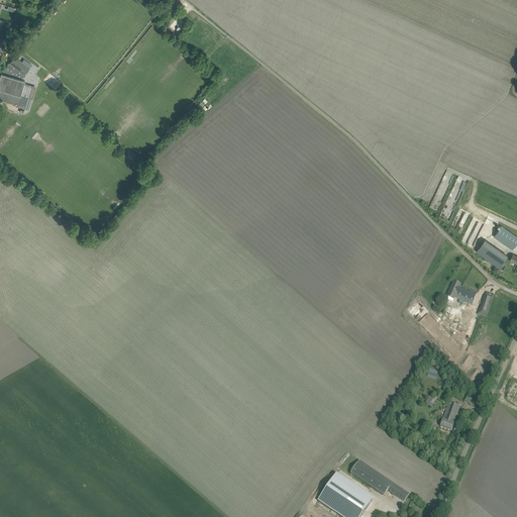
[(8,65),(2,73),(22,80),(23,77),(24,75),(25,75),(28,70),(30,68),(29,68),(22,62),(14,56),(9,63),(9,64),(8,65)]
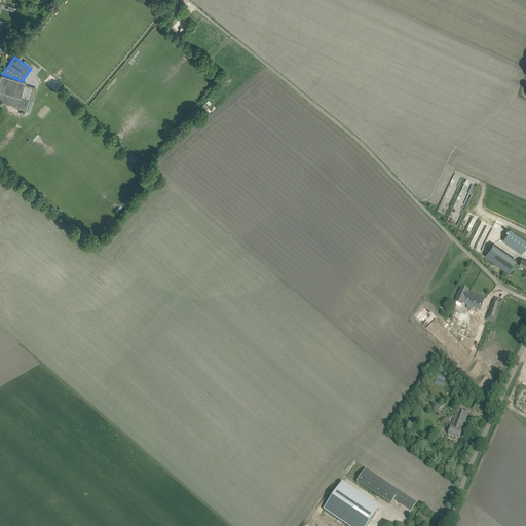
[(0,89),(1,90),(0,92),(0,101),(12,105),(14,106),(15,105),(16,106),(17,106),(21,97),(24,86),(24,85),(25,81),(23,81),(2,74),(1,74),(0,77),(0,89)]
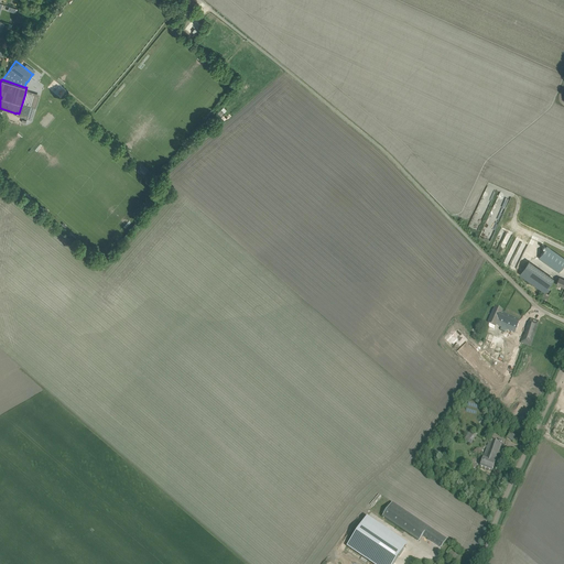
[(49,90),(44,95),(54,105),(58,99),(49,90)]
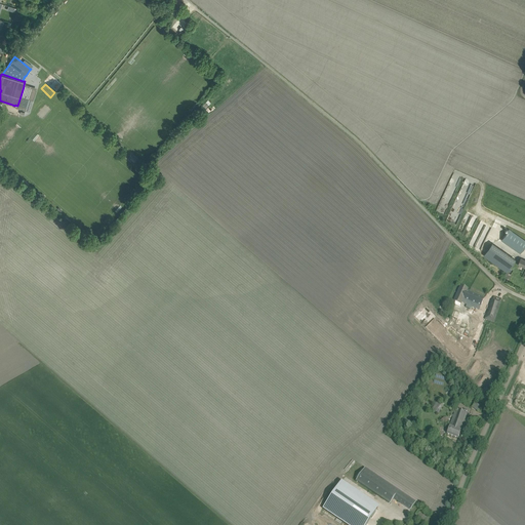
[(21,96),(17,106),(18,106),(17,108),(29,112),(33,101),(29,98),(30,93),(32,88),(24,85),(24,86),(21,96)]
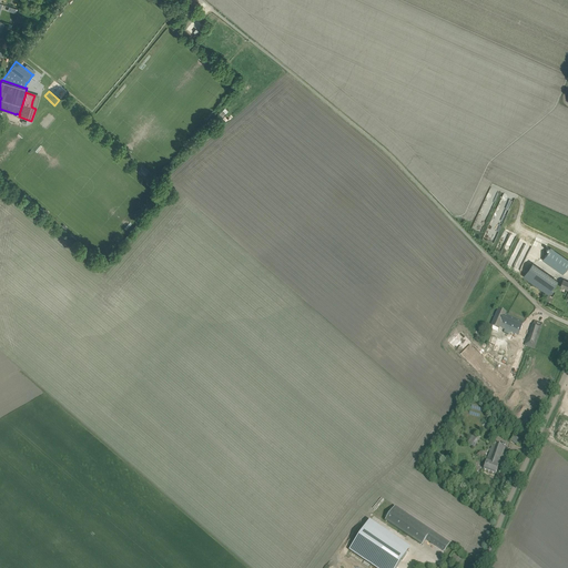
[(550,247),(543,260),(563,274),(567,265),(567,255),(557,247),(555,251),(550,247)]
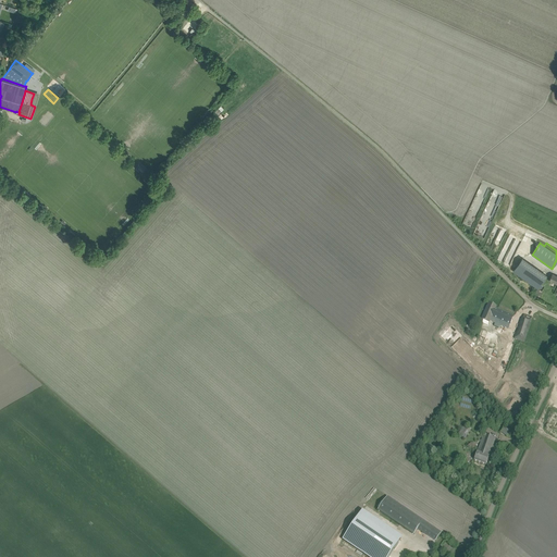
[(541,274),(533,285),(539,288),(540,286),(546,277),(547,275),(543,272),(541,274)]
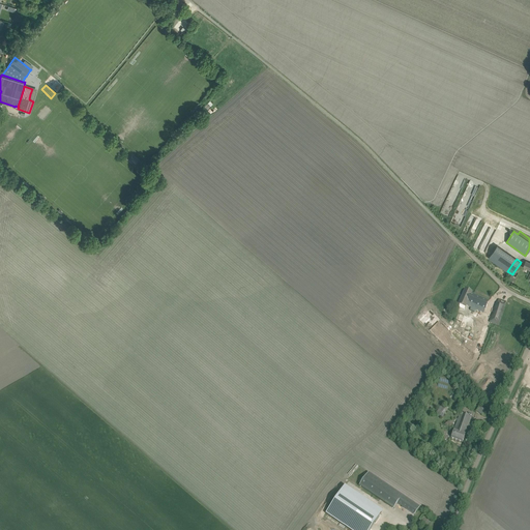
[(459,305),(465,307),(466,305),(483,313),(489,301),(471,294),(472,292),(466,289),(459,305)]
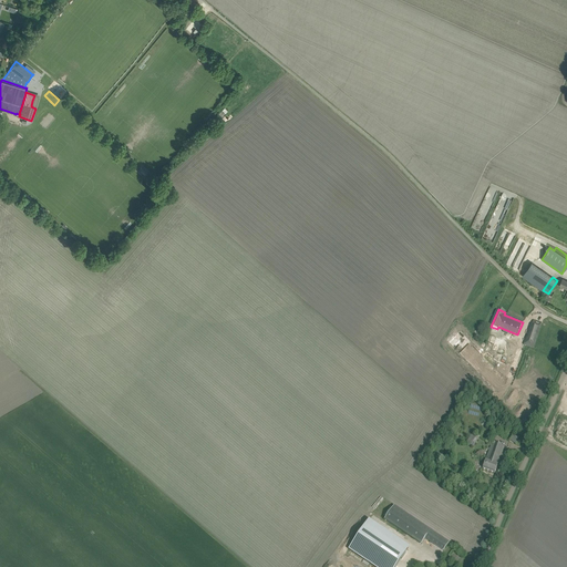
[(531,325),(524,344),(534,348),(540,328),(531,325)]
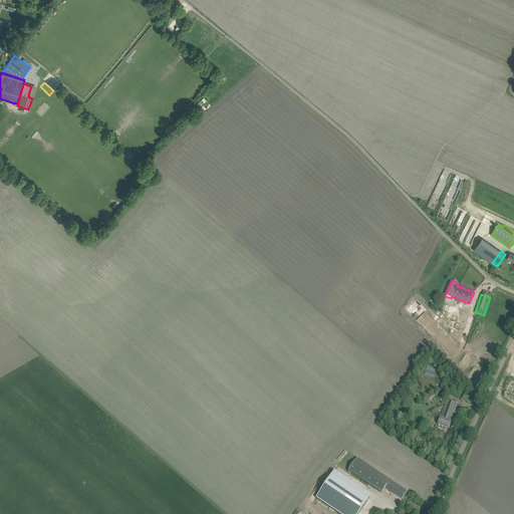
[(468,319),(470,312),(446,304),(444,310),(448,311),(446,316),(451,317),(452,314),(468,319)]
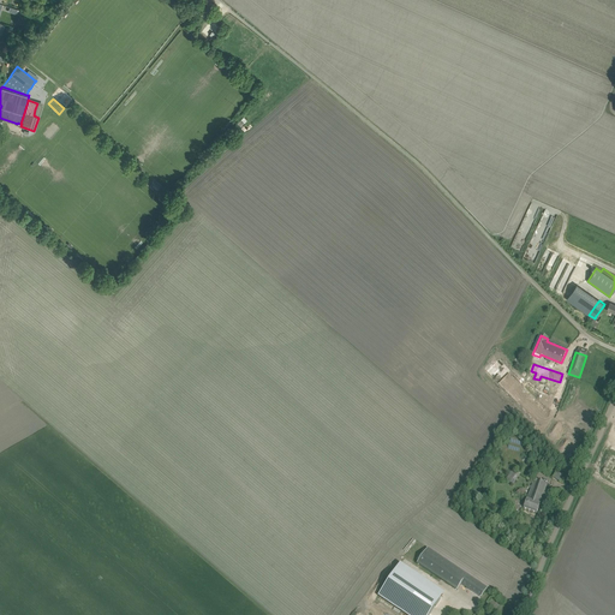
[(506,479),(513,485),(520,475),(513,469),(506,479)]
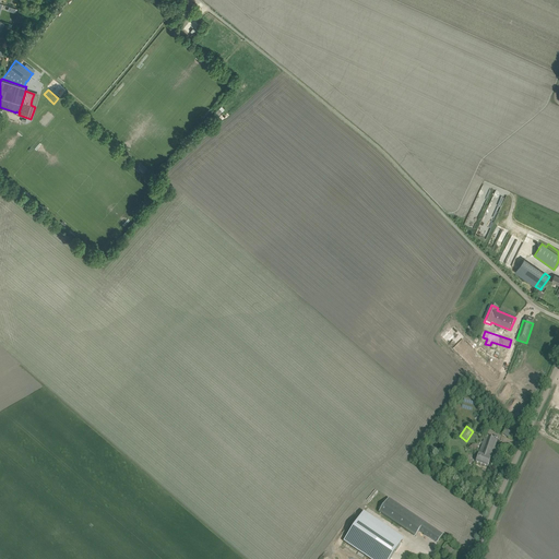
[(502,435),(508,438),(513,430),(508,427),(502,435)]
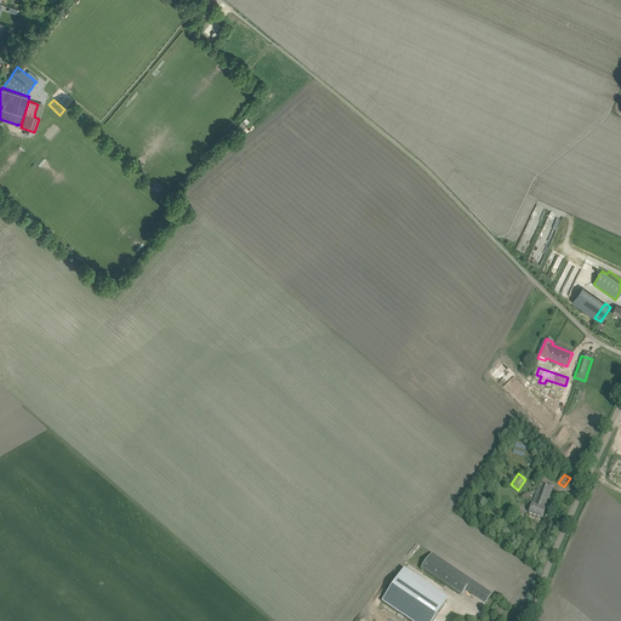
[(542,518),(553,489),(540,484),(529,513),(542,518)]
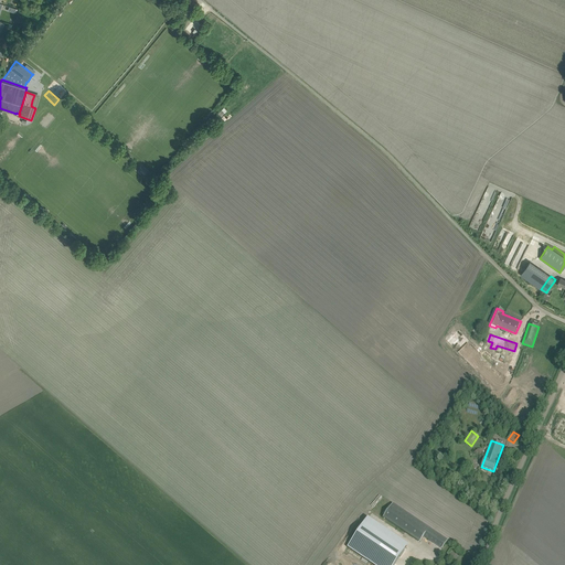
[(393,504),(383,519),(419,543),(424,537),(441,550),(448,541),(393,504)]
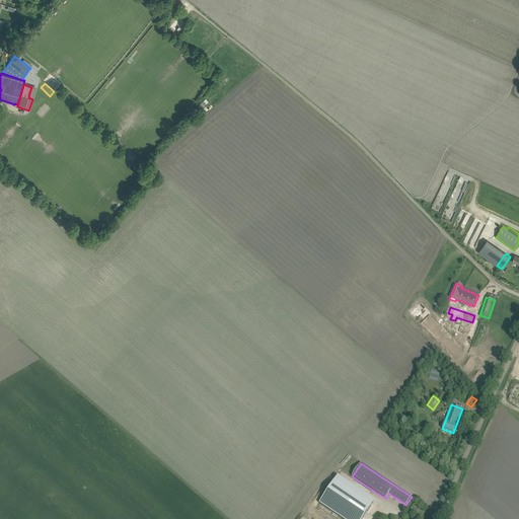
[(339,476),(320,504),(342,518),(362,518),(375,501),(339,476)]
